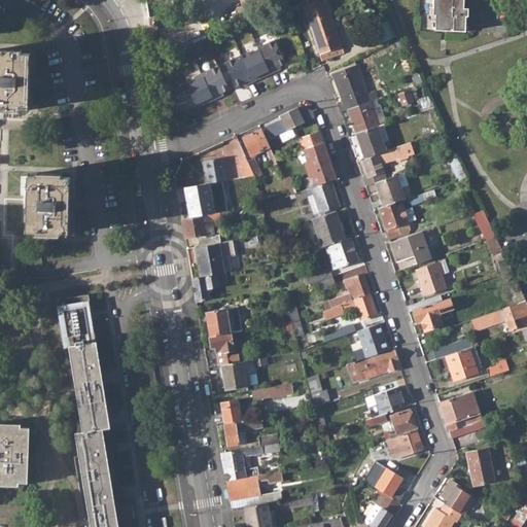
[(324,0),(316,0),(303,4),(309,23),(330,15),(324,0)]
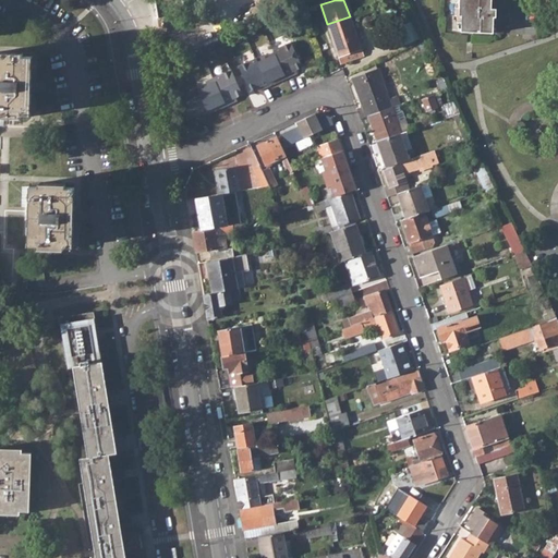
[(459,0),(459,16),(461,16),(461,32),(493,34),(494,17),(495,17),(496,9),(490,9),(490,0),(459,0)]
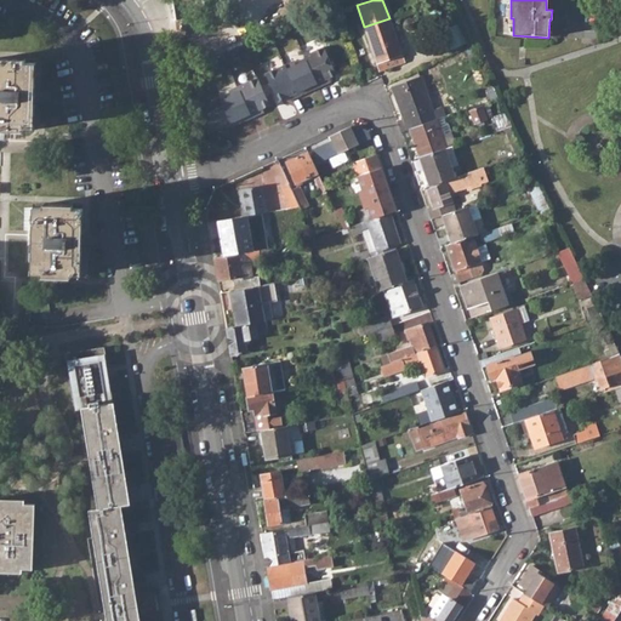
[(389,18),(393,29),(399,28),(396,16),(389,18)]
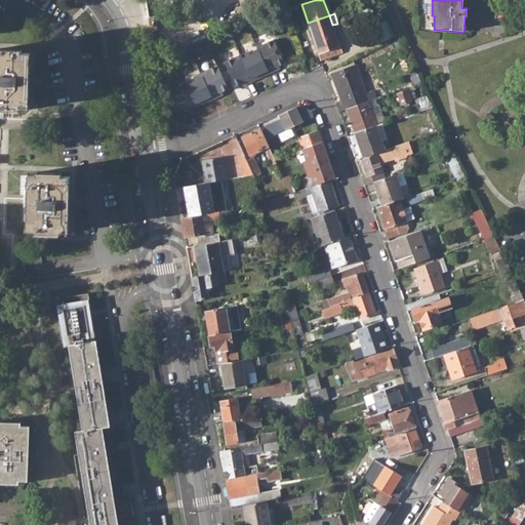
[(332,25),(329,15),(308,23),(321,59),(341,52),(332,25)]
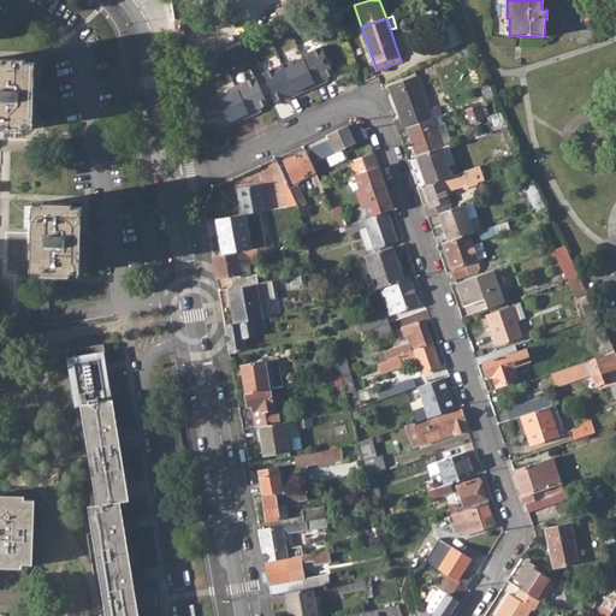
[(439,33),(448,49),(461,42),(452,27),(439,33)]
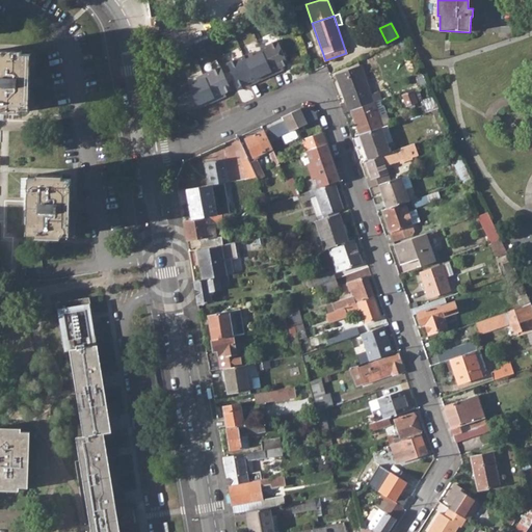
[(276,40),(260,48),(262,51),(271,72),(272,75),(283,70),(282,67),(288,63),(276,40)]
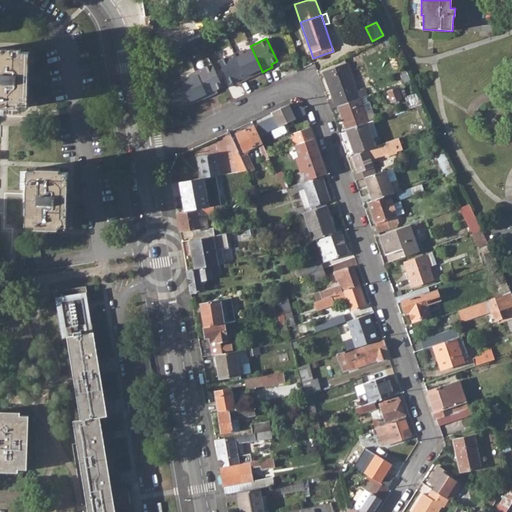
[(392,39),(384,40),(388,49),(395,46),(392,39)]
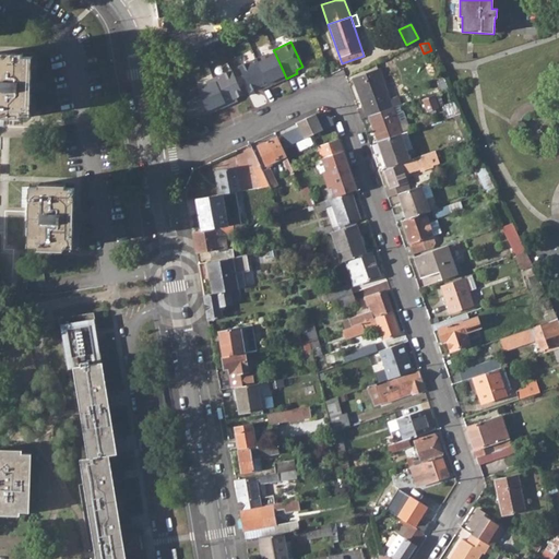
[(0,117),(21,119),(22,115),(31,115),(32,57),(23,57),(23,52),(0,51),(0,117)]
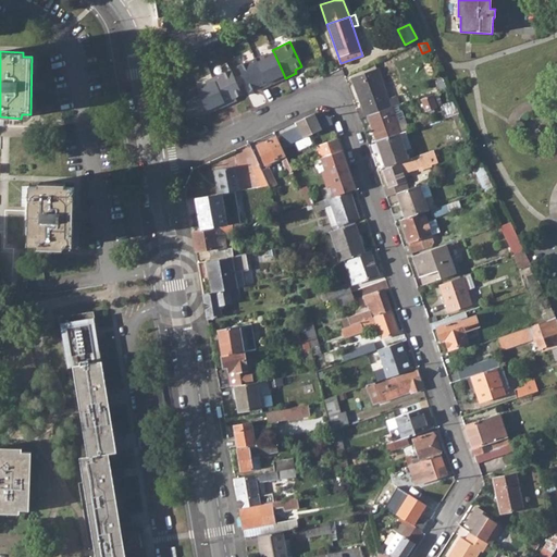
[(263,54),(256,58),(269,87),(280,82),(277,78),(284,75),(274,53),(265,58),(263,54)]
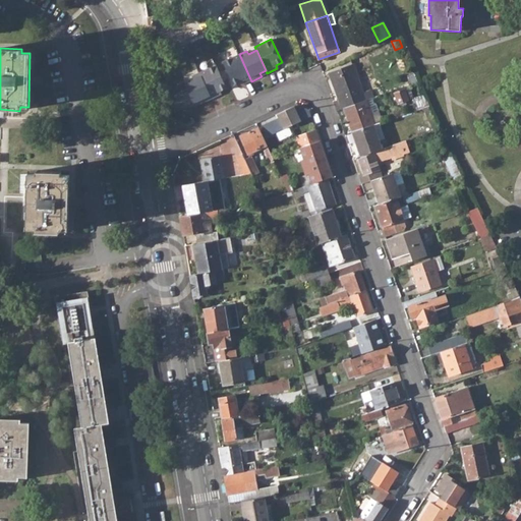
[(239,54),(223,62),(226,70),(229,77),(233,85),(239,82),(241,85),(251,81),(239,54)]
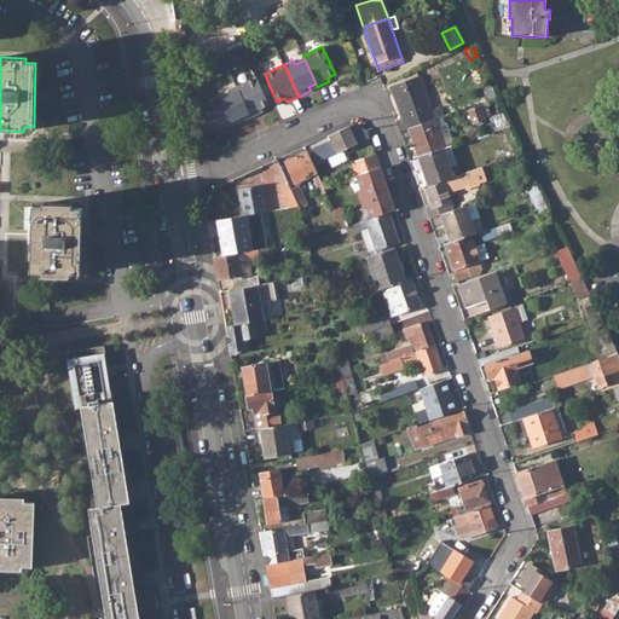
[(409,128),(434,119),(431,110),(418,76),(391,86),(399,110),(405,108),(408,117),(403,119),(406,129),(409,128)]
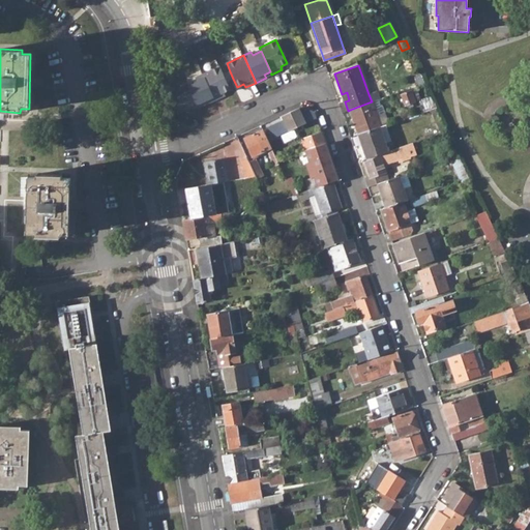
[(219,66),(203,74),(205,78),(215,100),(226,96),(224,93),(230,90),(227,82),(224,75),(219,66)]
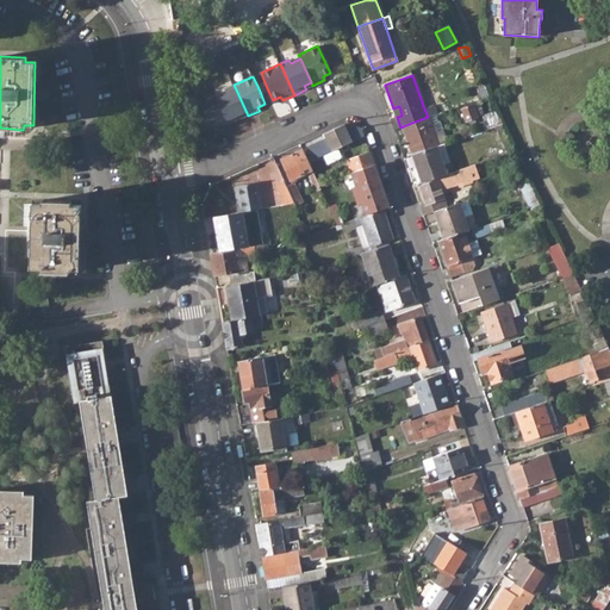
[(257,86),(261,94),(268,91),(265,82),(257,86)]
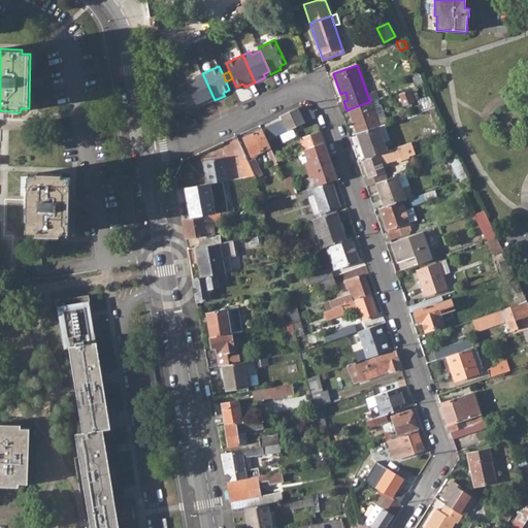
[(417,86),(424,84),(423,80),(420,73),(413,76),(417,86)]
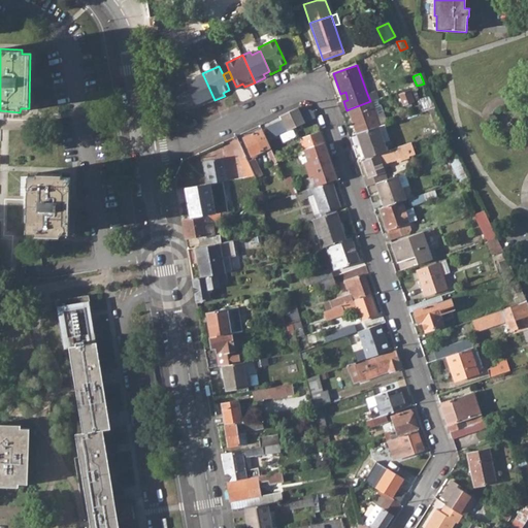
[(204,105),(215,100),(204,77),(188,85),(197,105),(202,102),(204,105)]
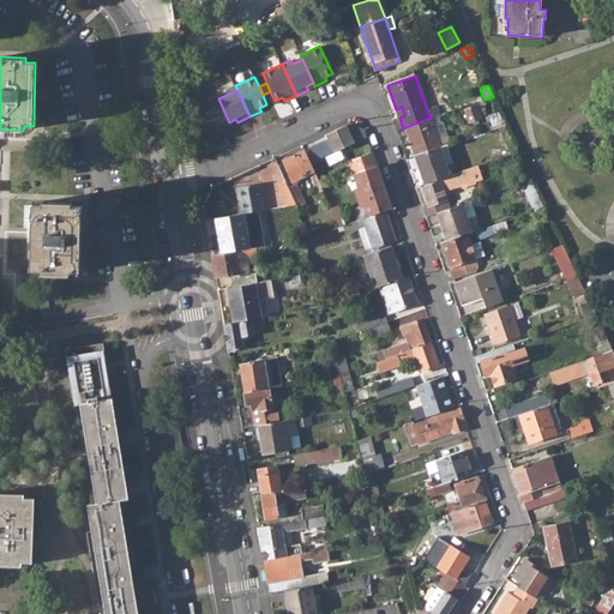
[(218,132),(230,126),(229,122),(218,98),(216,95),(197,104),(202,134),(217,127),(218,132)]
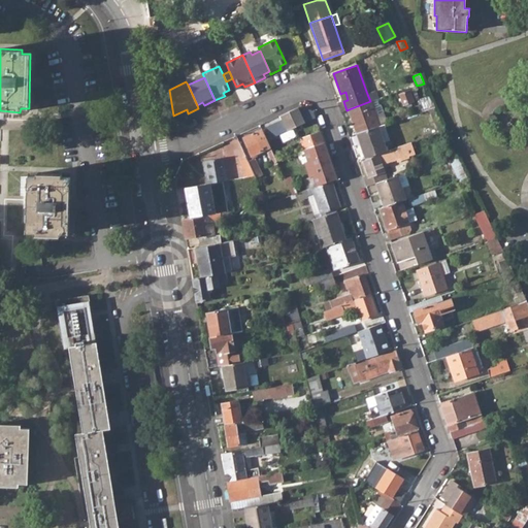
[(367,94),(370,101),(377,99),(374,91),(367,94)]
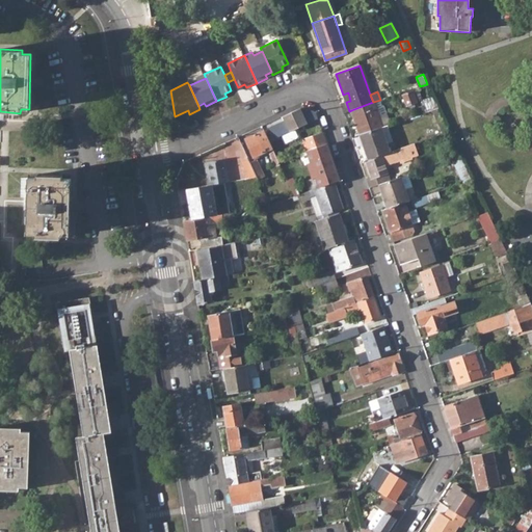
[(413,91),(402,95),(406,107),(417,102),(413,91)]
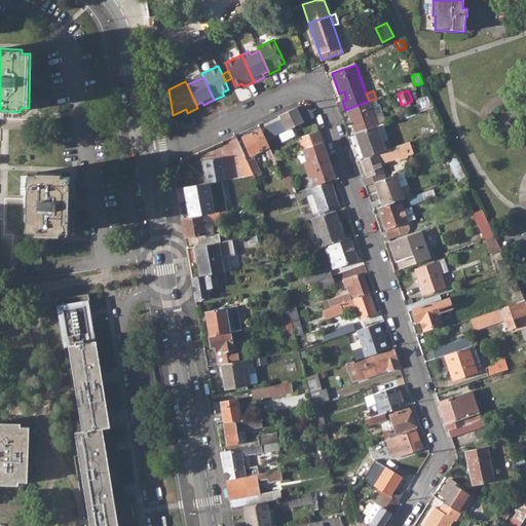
[(417,101),(420,111),(427,108),(433,107),(428,97),(417,101)]
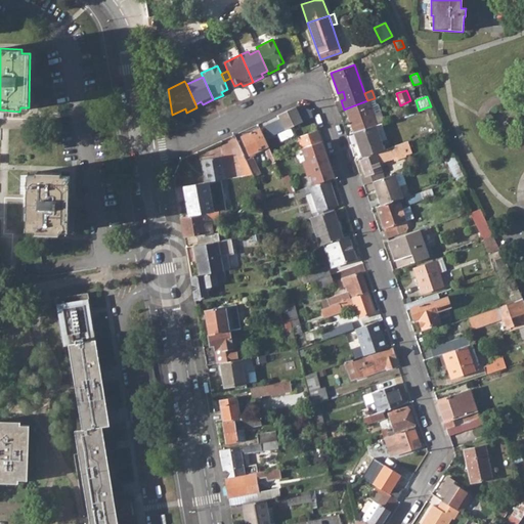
[(367,100),(346,108),(353,133),(375,125),(377,125),(367,100)]
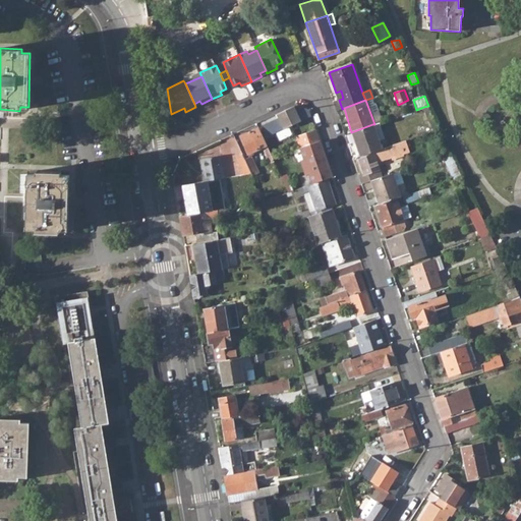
[(431,110),(425,112),(432,127),(438,125),(431,110)]
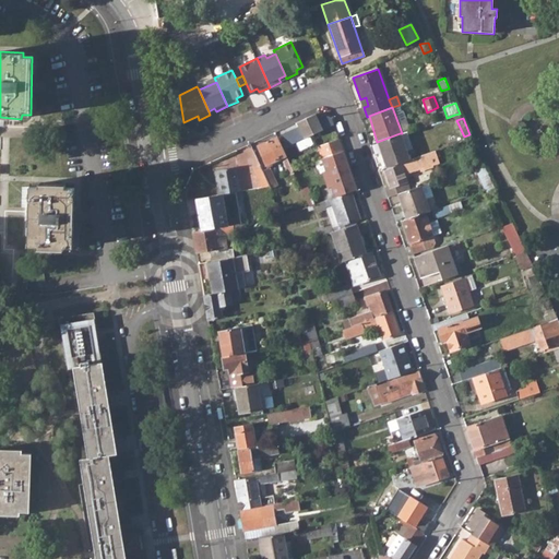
[(314,120),(282,134),(286,145),(296,141),(311,134),(320,131),(314,120)]
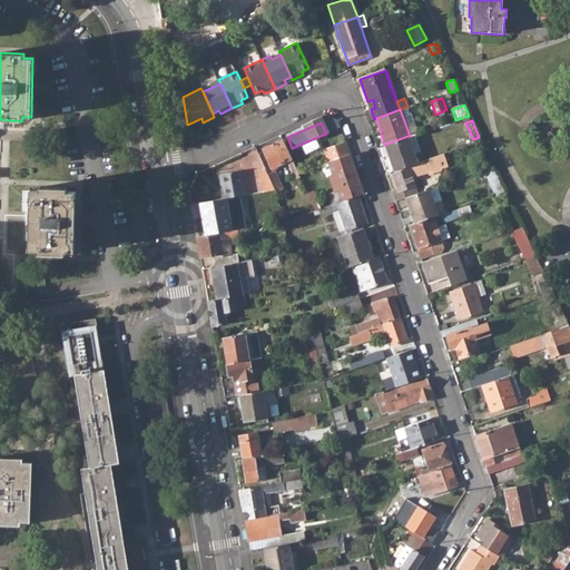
[(408,136),(384,145),(394,170),(408,166),(418,163),(408,136)]
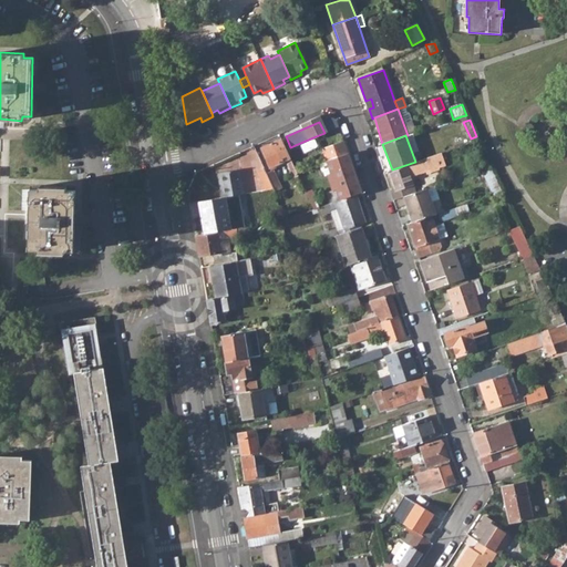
[(300,143),(302,147),(318,141),(316,136),(300,143)]
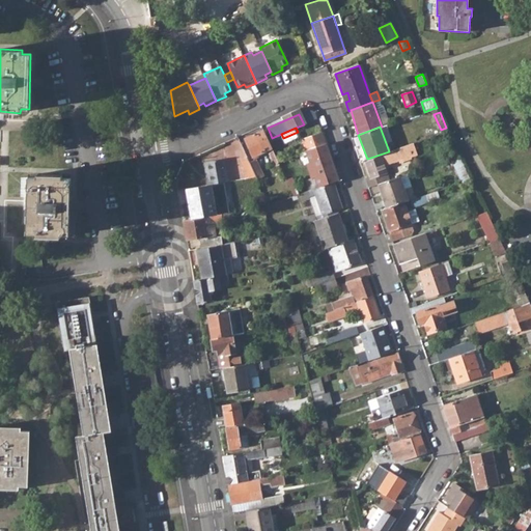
[(275,166),(279,164),(263,130),(245,139),(253,157),(268,150),(275,166)]
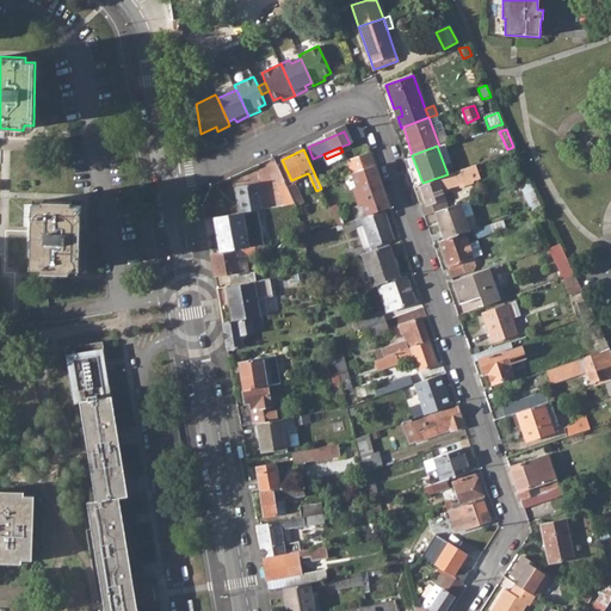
[(352,172),(375,165),(370,152),(349,160),(352,172)]
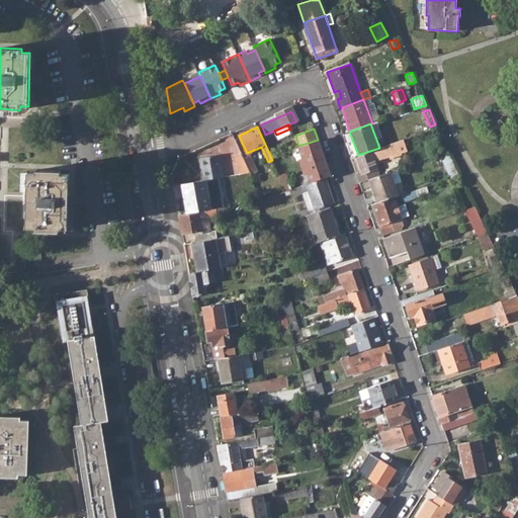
[(318,140),(298,146),(311,182),(325,177),(328,177),(325,169),(328,168),(318,140)]
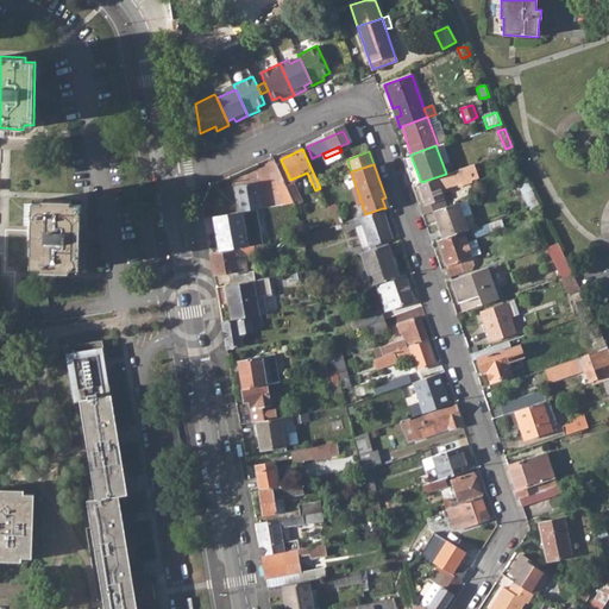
[(459,186),(478,179),(473,164),(446,174),(435,177),(437,179),(419,186),(425,203),(419,205),(422,215),(434,212),(447,206),(440,189),(439,184),(457,179),(458,183),(459,186)]
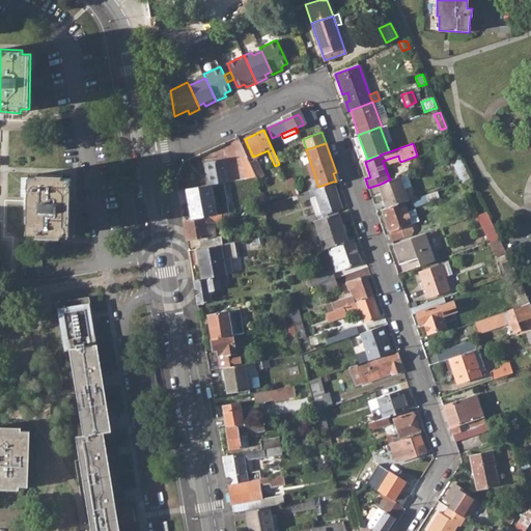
[(383,161),(384,165),(399,160),(398,156),(383,161)]
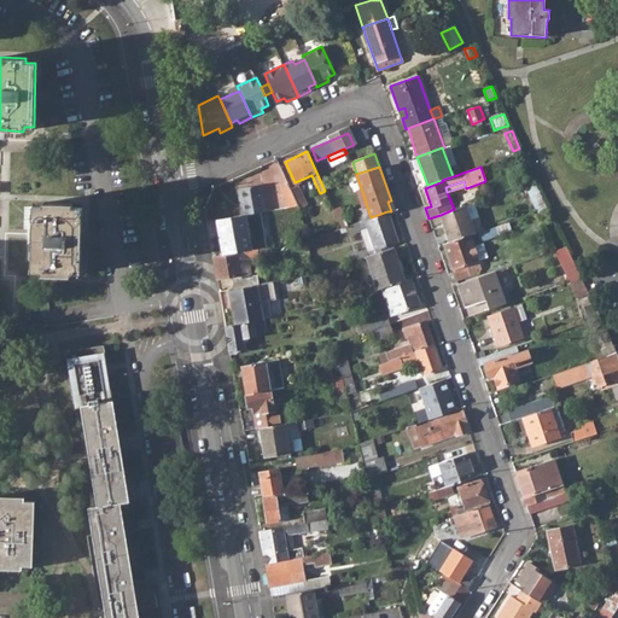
[(535,181),(524,185),(537,214),(548,209),(535,181)]
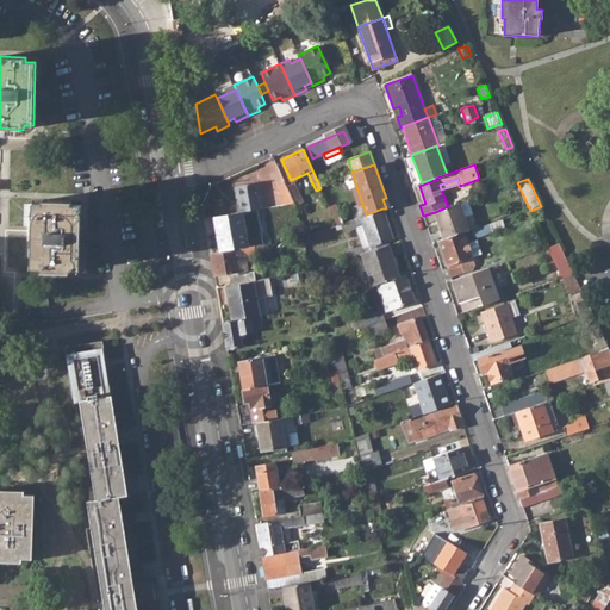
[(259,181),(234,186),(238,212),(251,211),(263,209),(259,181)]
